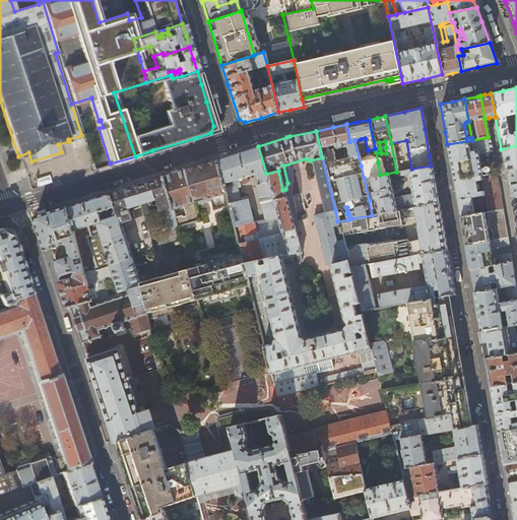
[(491,154),(488,137),(472,140),(447,144),(450,163),(453,182),(481,176),(478,157),(491,154)]
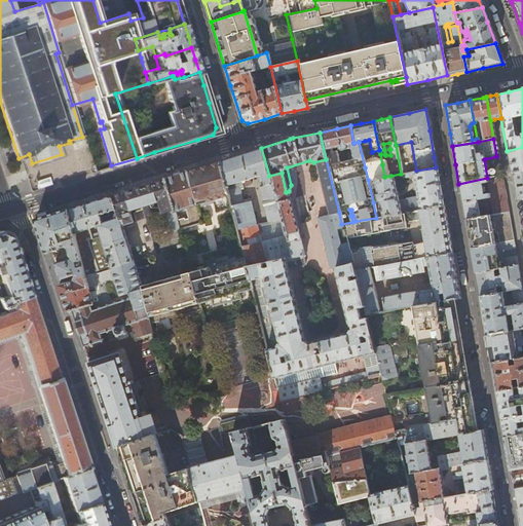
[(371,164),(365,141),(359,142),(365,167),(373,166),(371,164)]
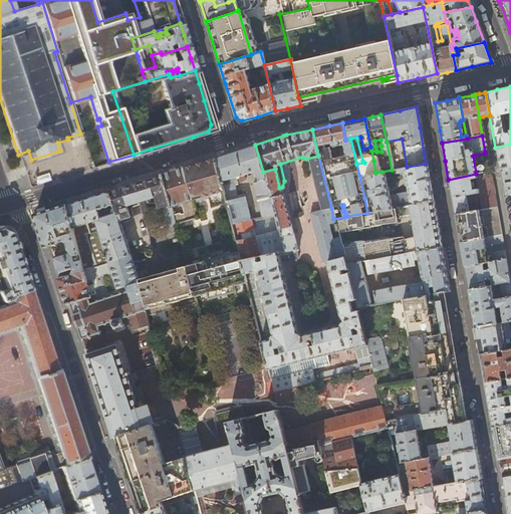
[(407,167),(402,139),(387,142),(392,170),(397,169),(407,167)]
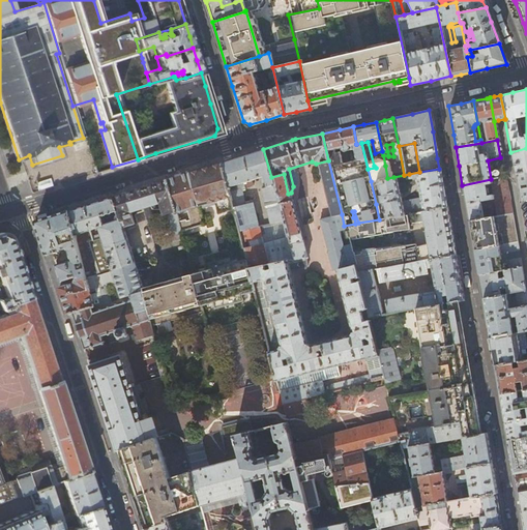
[(526,148),(510,152),(514,174),(526,171),(526,148)]
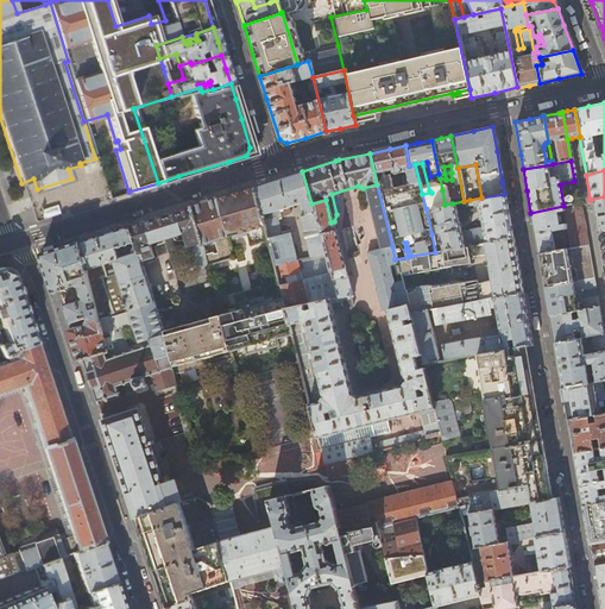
[(302,171),(278,179),(252,187),(266,240),(281,297),(281,299),(284,309),(328,300),(335,297),(331,281),(312,203),(302,171)]
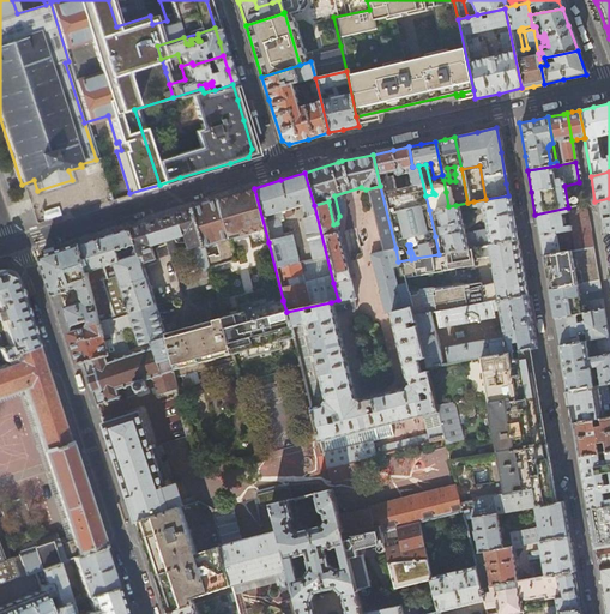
[(396,248),(380,186),(366,190),(380,251),(381,252),(396,248)]
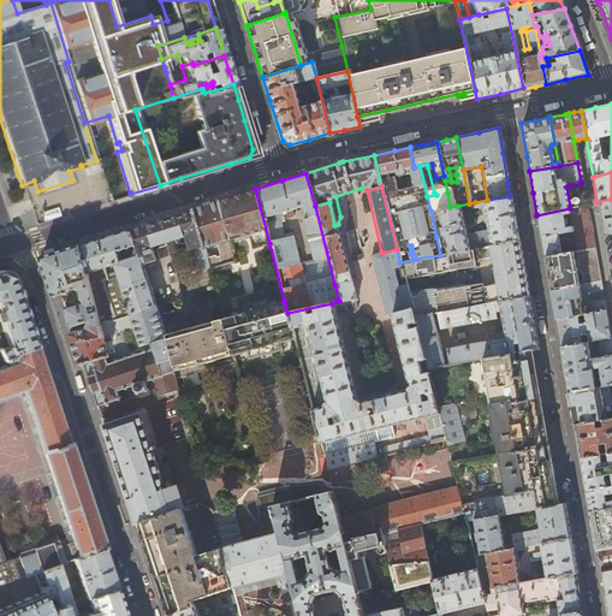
[(269,243),(255,189),(241,194),(219,201),(230,238),(249,232),(253,231),(257,247),(269,243)]
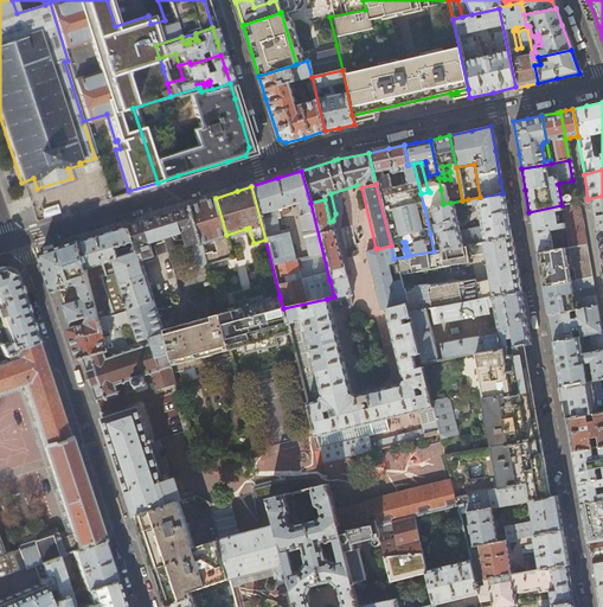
[(441,190),(430,192),(421,193),(424,208),(430,206),(443,204),(441,190)]
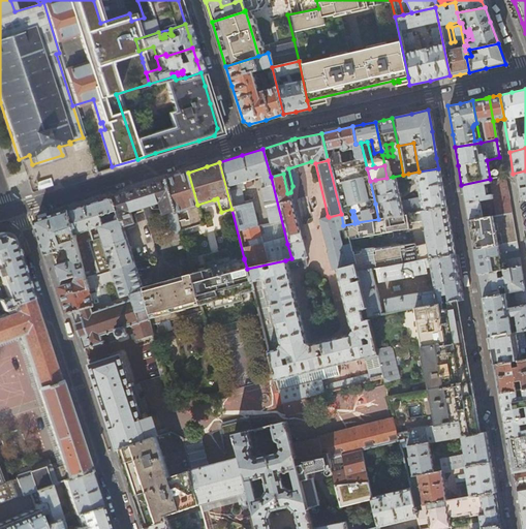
[(441,189),(438,168),(419,172),(408,174),(409,180),(414,179),(416,191),(414,192),(415,195),(418,195),(418,197),(421,211),(430,210),(444,207),(441,189)]
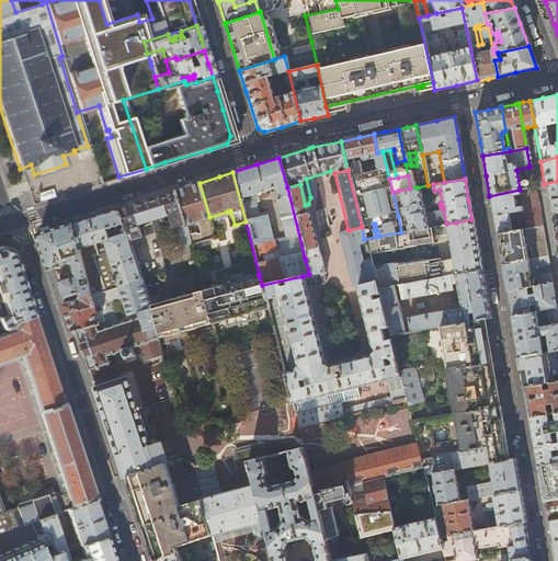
[(557,192),(557,198),(547,201),(549,213),(557,210),(557,181),(544,184),(546,194),(557,192)]
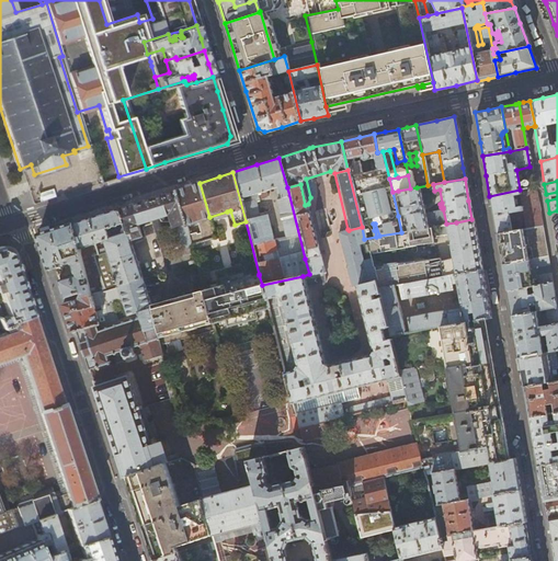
[(215,238),(200,183),(200,182),(188,185),(173,190),(174,191),(184,225),(196,221),(200,232),(194,233),(194,232),(186,233),(190,245),(215,238)]
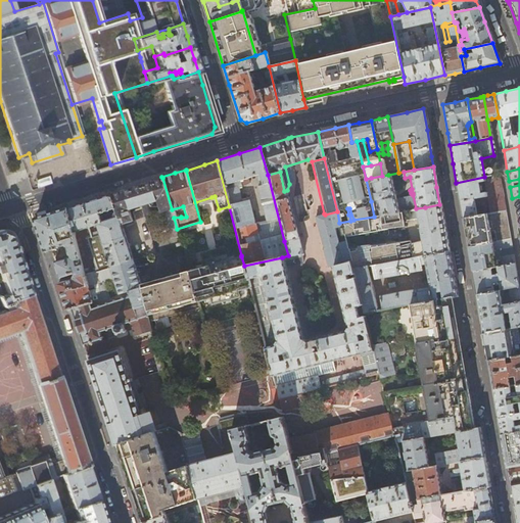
[(296,237),(284,191),(280,172),(268,175),(284,241),(296,237)]
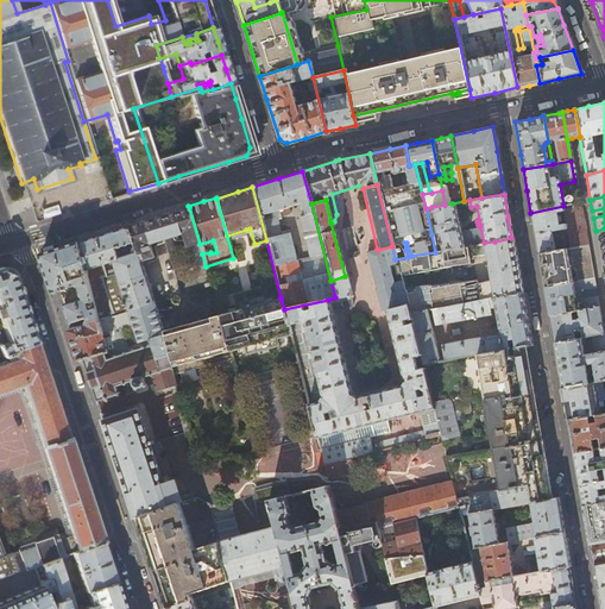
[(458,232),(452,203),(445,205),(432,207),(436,225),(434,225),(436,233),(432,234),(435,252),(465,246),(481,244),(484,243),(480,227),(458,232)]
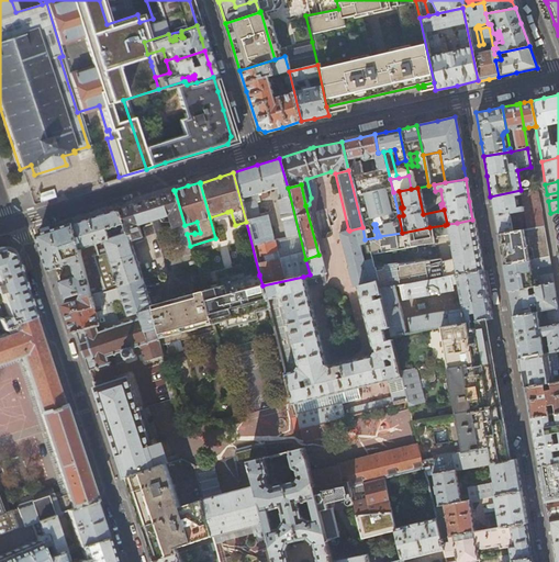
[(494,222),(496,234),(541,227),(535,188),(521,190),(490,197),(492,206),(494,222)]
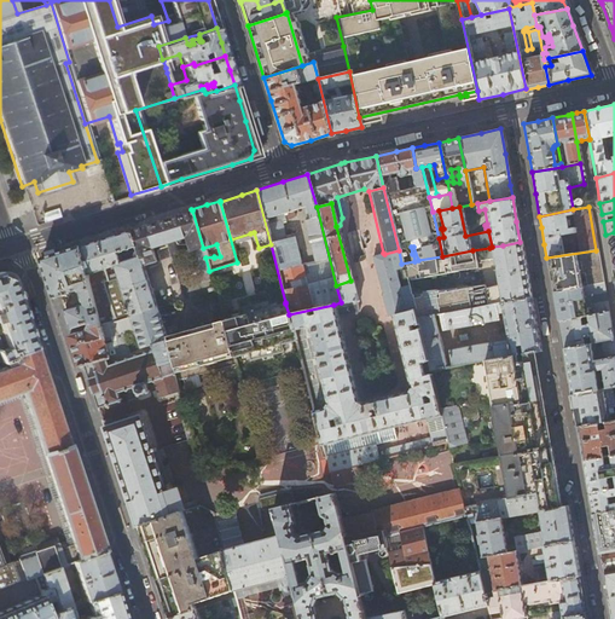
[(157,221),(128,230),(137,258),(112,265),(112,266),(129,316),(155,308),(141,266),(154,261),(150,248),(164,243),(185,237),(189,250),(190,250),(197,276),(210,272),(209,271),(206,258),(192,210),(164,219),(157,221)]
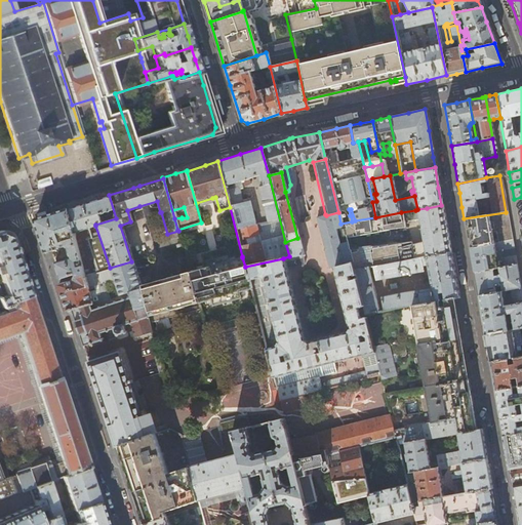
[(84,203),(66,209),(80,263),(80,266),(82,273),(83,276),(93,273),(93,270),(95,270),(86,239),(89,238),(86,229),(95,226),(95,225),(116,218),(109,195),(84,203)]
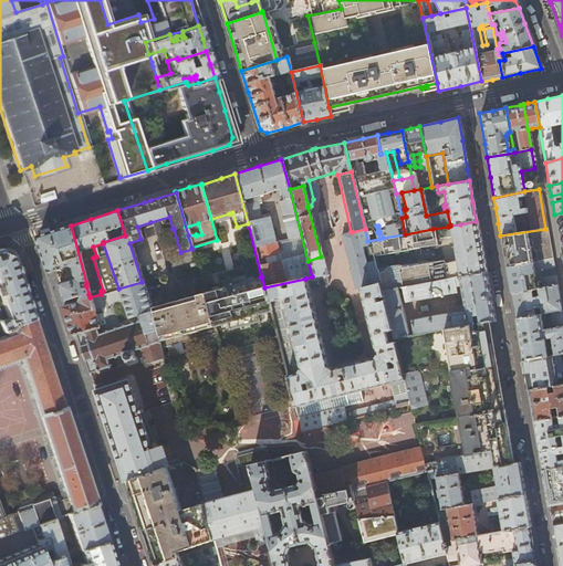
[(478,234),(476,221),(460,224),(467,260),(455,261),(458,276),(485,271),(481,253),(478,234)]
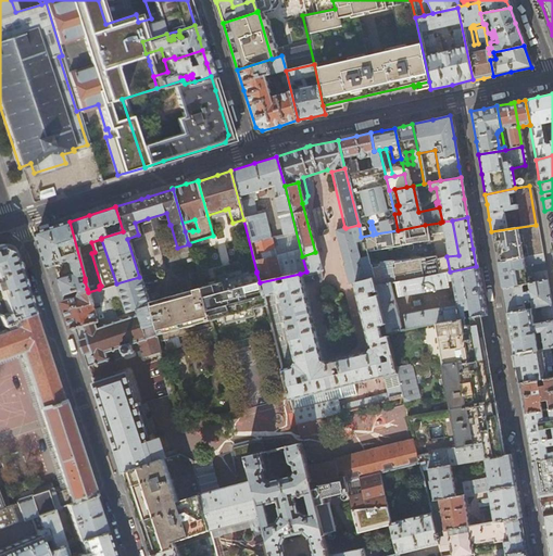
[(85,278),(70,222),(70,220),(54,226),(35,232),(34,234),(39,250),(46,268),(53,268),(58,267),(57,264),(66,261),(71,263),(70,264),(72,274),(57,278),(58,283),(62,295),(78,290),(78,291),(87,289),(85,281),(79,282),(78,276),(80,276),(80,279),(85,278)]
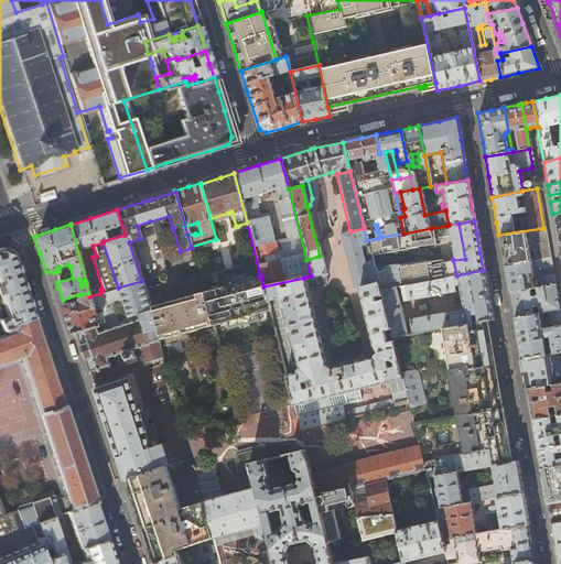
[(452,257),(446,226),(431,228),(434,243),(433,243),(435,258),(437,257),(437,258),(440,257),(441,259),(452,257)]
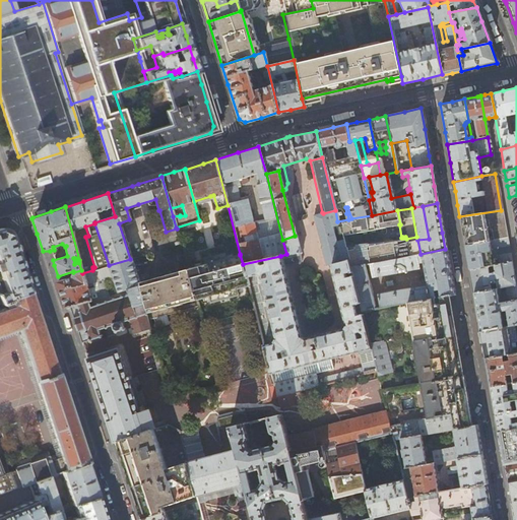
[(337,221),(335,210),(323,213),(322,212),(312,215),(325,266),(329,264),(339,262),(334,243),(342,241),(341,235),(337,221)]
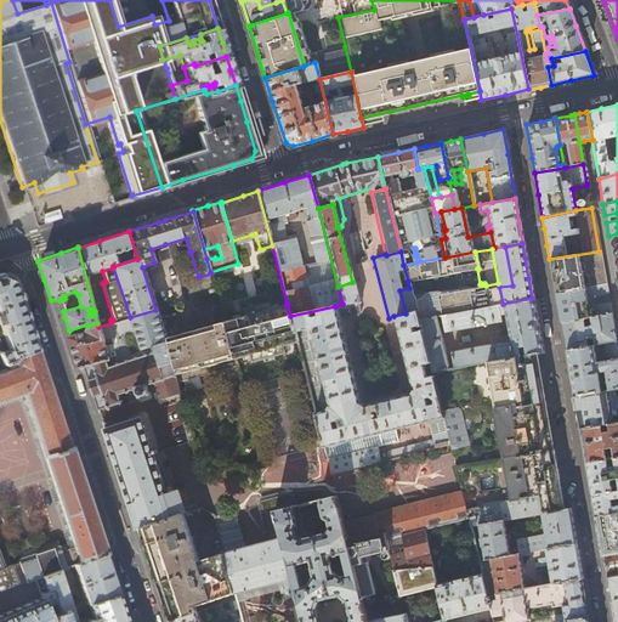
[(477,269),(478,269),(475,252),(444,258),(420,261),(417,263),(403,265),(408,281),(477,269)]
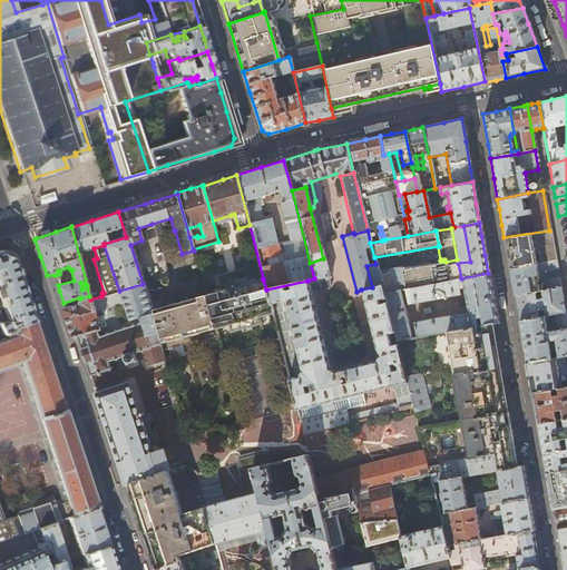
[(549,231),(504,237),(506,248),(509,268),(534,264),(533,253),(536,252),(538,259),(535,259),(535,264),(555,261),(549,231)]
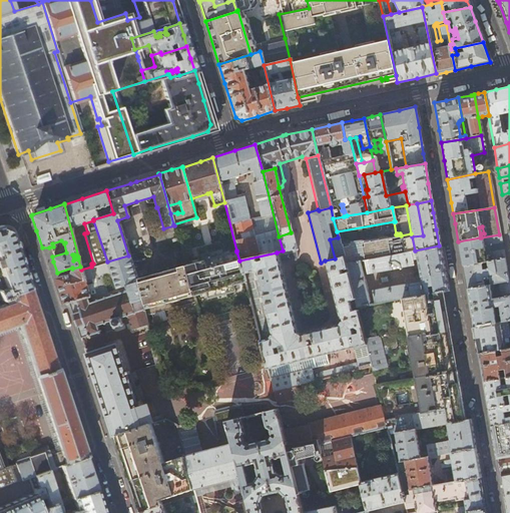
[(0,276),(4,288),(0,289),(0,297),(7,295),(28,289),(17,254),(9,230),(0,226),(0,276)]
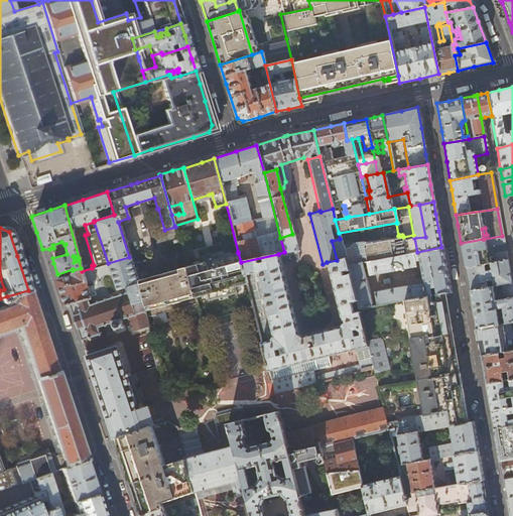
[(296,250),(292,234),(280,238),(284,252),(284,253),(295,250),(296,250)]
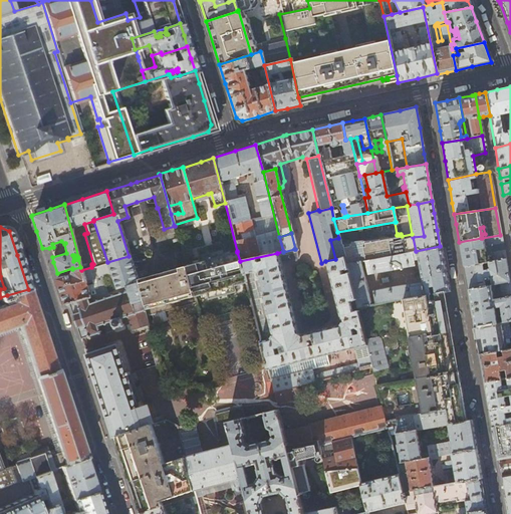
[(413,237),(412,234),(402,236),(401,234),(398,235),(398,234),(397,235),(359,241),(363,260),(416,251),(413,237)]
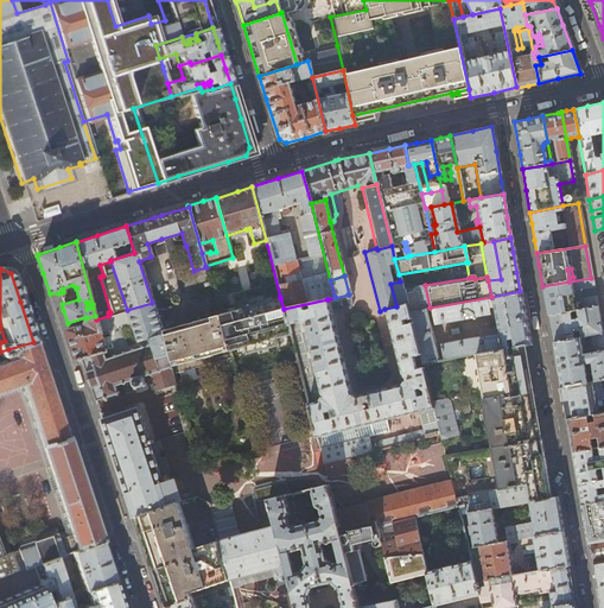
[(591,278),(570,282),(568,282),(542,286),(545,299),(547,315),(568,311),(576,310),(596,306),(593,296),(578,298),(577,302),(577,306),(573,306),(571,296),(573,296),(573,292),(571,292),(570,285),(577,284),(577,290),(592,287),(591,278)]
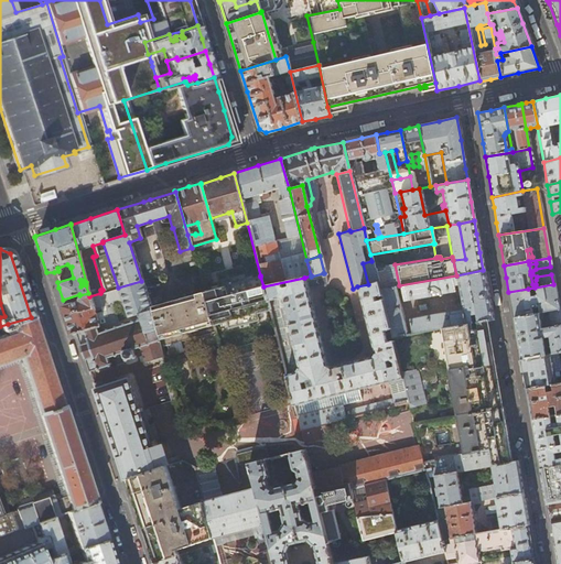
[(374,269),(371,261),(363,263),(368,284),(357,286),(357,288),(374,353),(371,357),(331,368),(326,365),(308,290),(304,278),(263,286),(268,305),(292,405),(357,390),(387,382),(401,379),(399,373),(390,337),(378,290),(374,269)]
